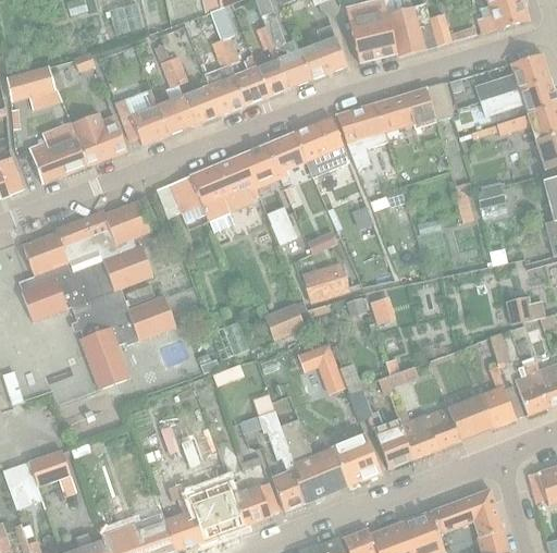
[(202,0),(205,10),(218,8),(217,0),(202,0)]
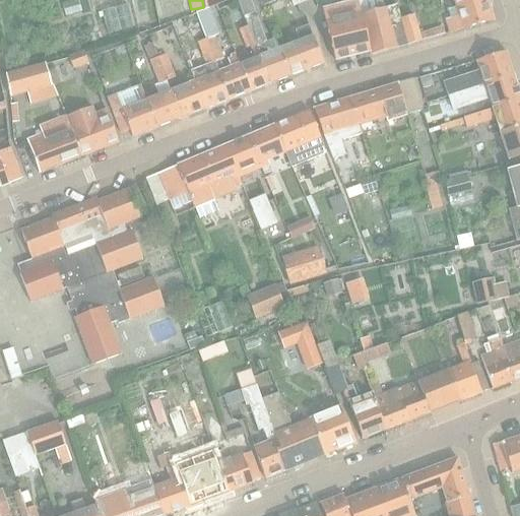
[(238,0),(243,14),(255,9),(251,0),(238,0)]
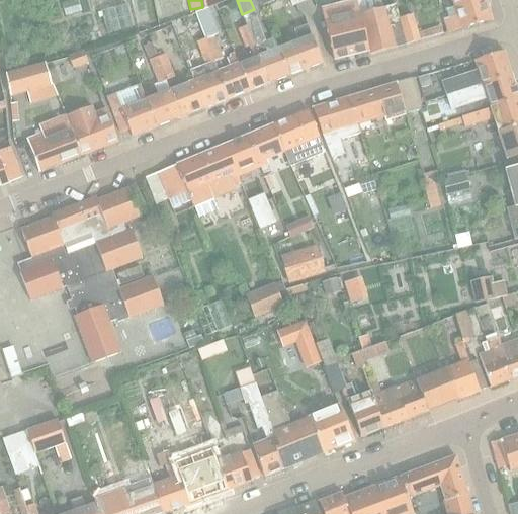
[(370,52),(407,41),(420,37),(413,13),(399,17),(395,2),(379,7),(377,0),(356,0),(358,9),(370,52)]
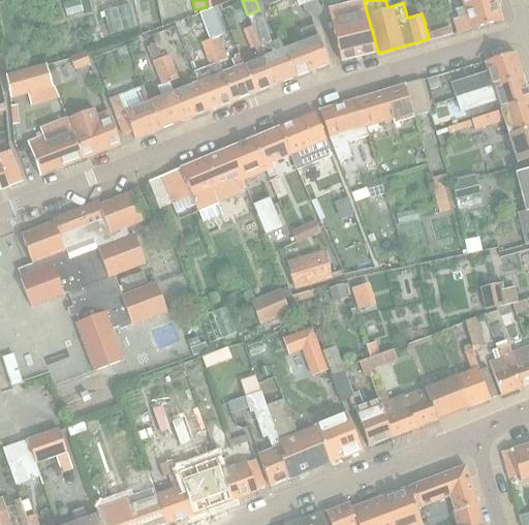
[(463,0),(467,12),(455,17),(459,30),(502,17),(497,0),(463,0)]
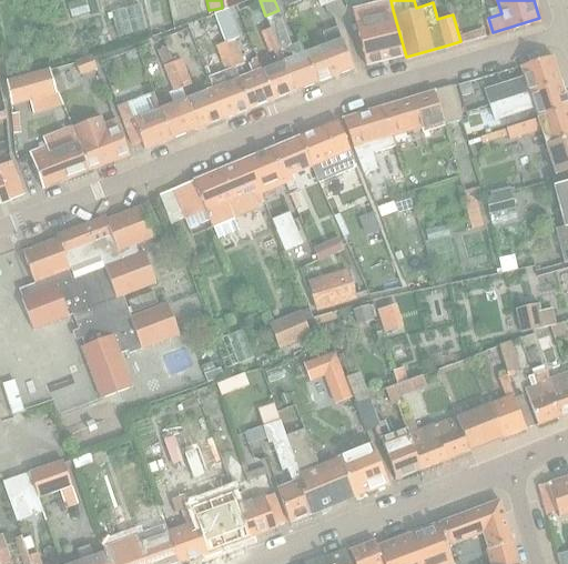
[(365,3),(352,7),(365,62),(404,53),(393,10),(368,17),(365,3)]
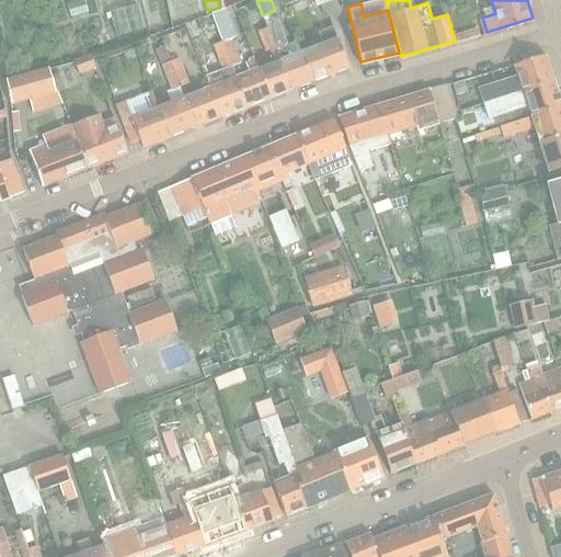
[(212,12),(221,40),(231,36),(236,34),(226,7),(212,12)]
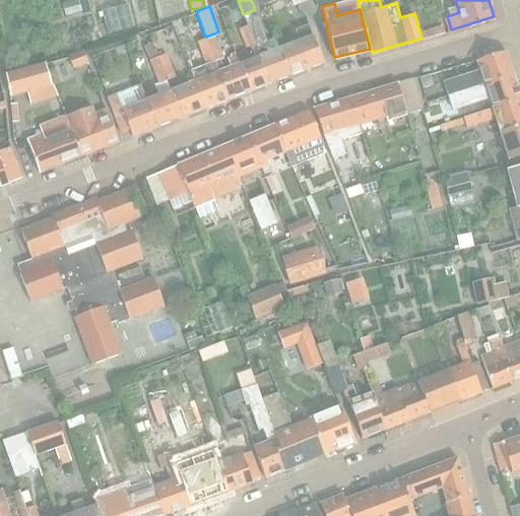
[(245,18),(247,24),(271,80),(289,73),(279,46),(267,51),(263,40),(265,39),(256,14),(245,18)]
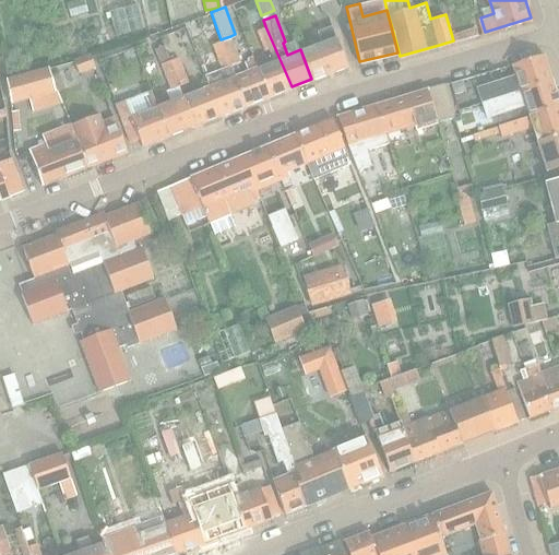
[(292,86),(265,26),(256,30),(263,50),(268,48),(272,60),(257,66),(269,95),(292,86)]
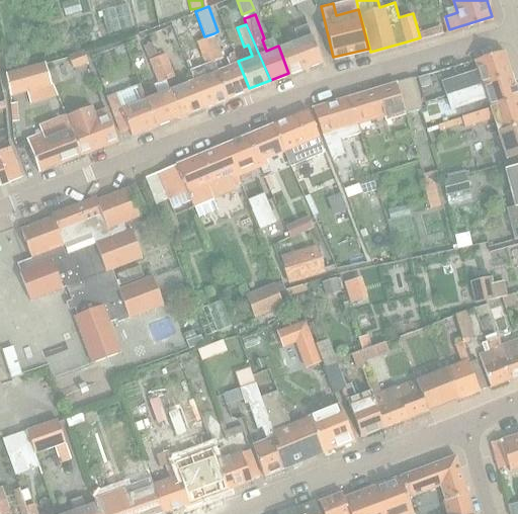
[(278,46),(288,73),(322,60),(309,25),(295,30),(298,37),(278,46)]
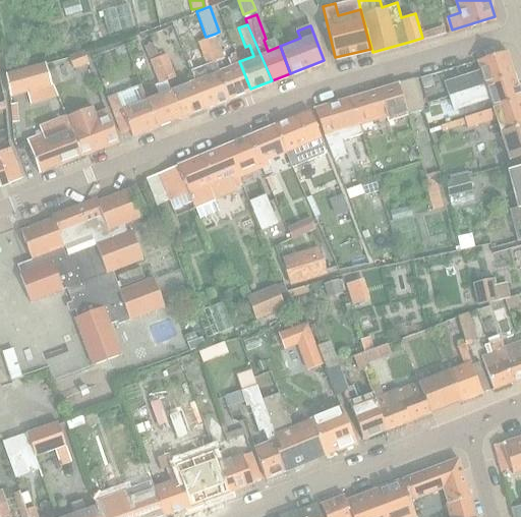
[(223,57),(215,34),(206,37),(215,60),(223,57)]
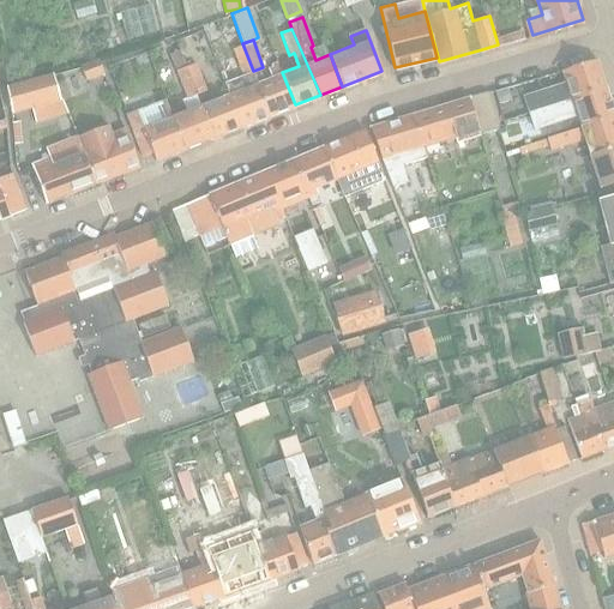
[(244,74),(253,71),(242,43),(233,47),(244,74)]
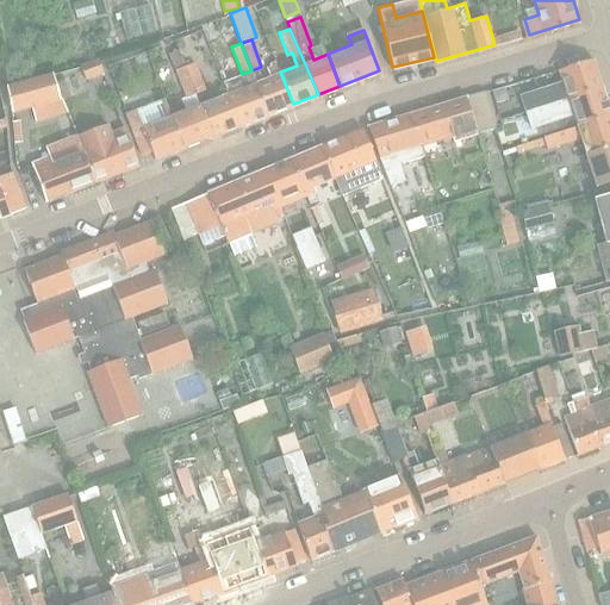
[(558,100),(603,86),(593,56),(560,68),(564,80),(549,85),(522,93),(528,110),(558,100)]
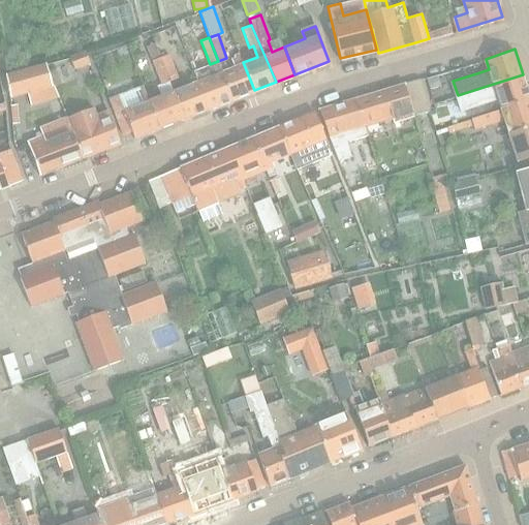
[(223,70),(234,98),(254,90),(243,62),(239,52),(234,54),(235,56),(230,58),(234,66),(223,70)]
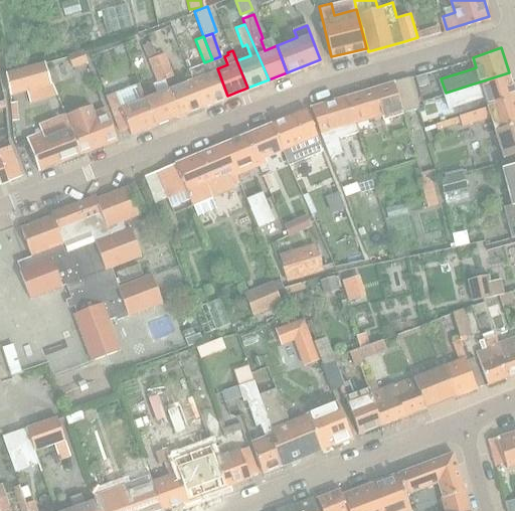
[(164,51),(156,54),(165,77),(173,74),(164,51)]
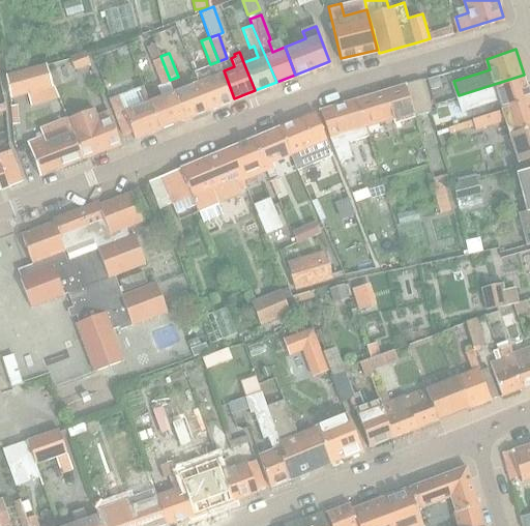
[(162,83),(170,80),(160,56),(152,60),(162,83)]
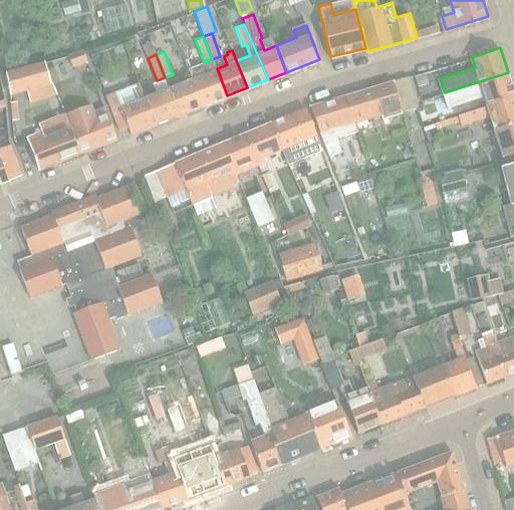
[(44,59),(4,70),(9,92),(50,80),(44,59)]
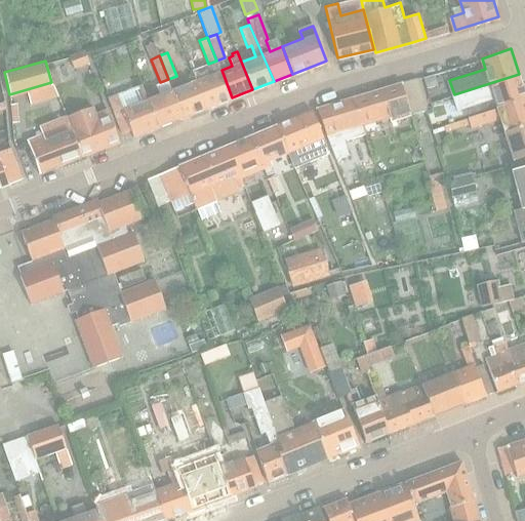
[(206,108),(232,97),(221,70),(196,79),(206,108)]
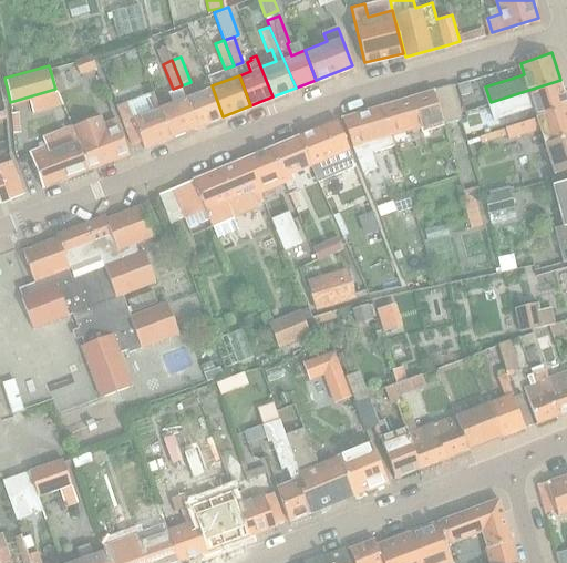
[(536,115),(566,105),(566,100),(560,80),(518,93),(491,102),(495,116),(533,104),(536,115)]
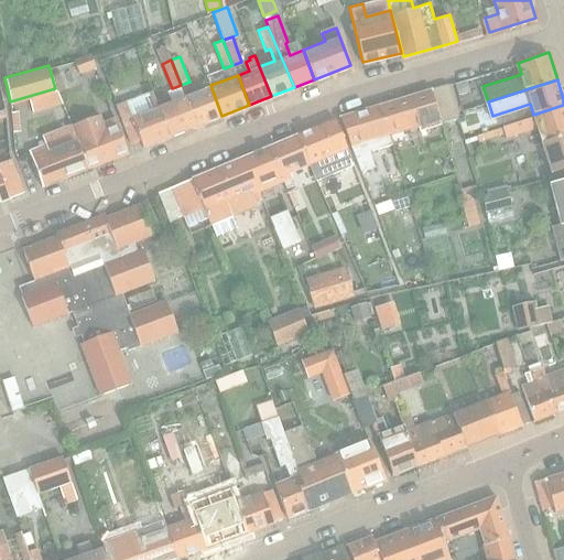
[(443,122),(458,117),(449,82),(433,87),(443,122)]
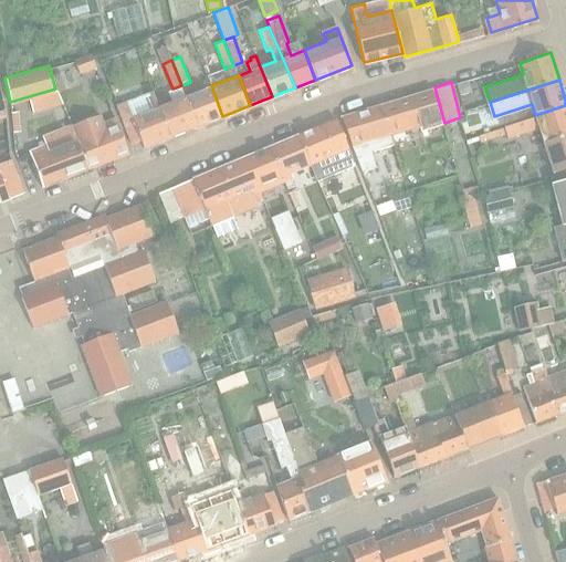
[(211,85),(186,95),(197,126),(222,116),(211,85)]
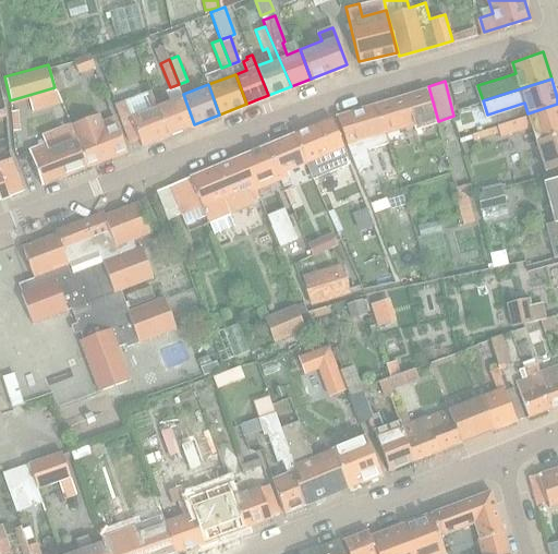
[(377,103),(386,134),(414,124),(415,129),(438,122),(427,87),(407,94),(407,93),(377,103)]
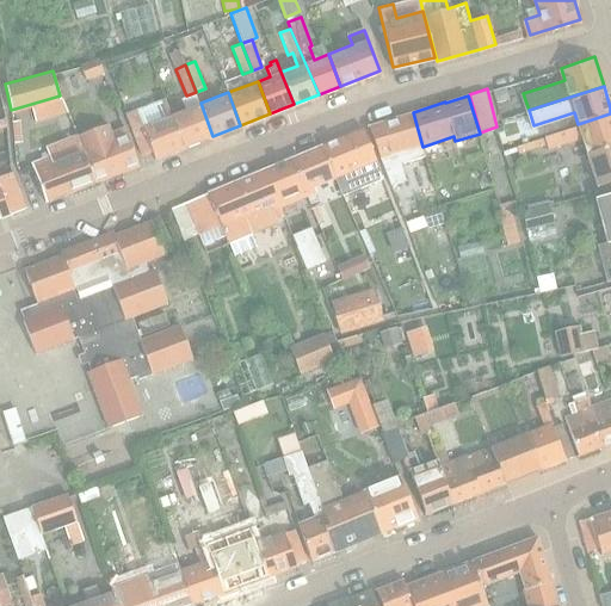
[(172,113),(172,115),(166,99),(128,113),(143,154),(153,150),(155,158),(185,147),(172,113)]
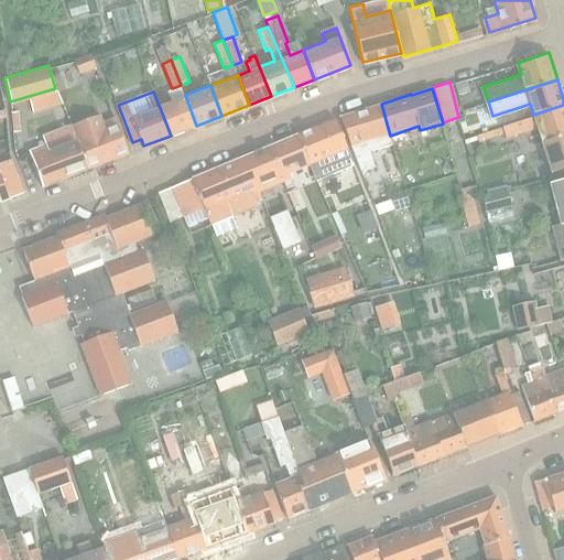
[(185,95),(159,105),(171,136),(196,126),(185,95)]
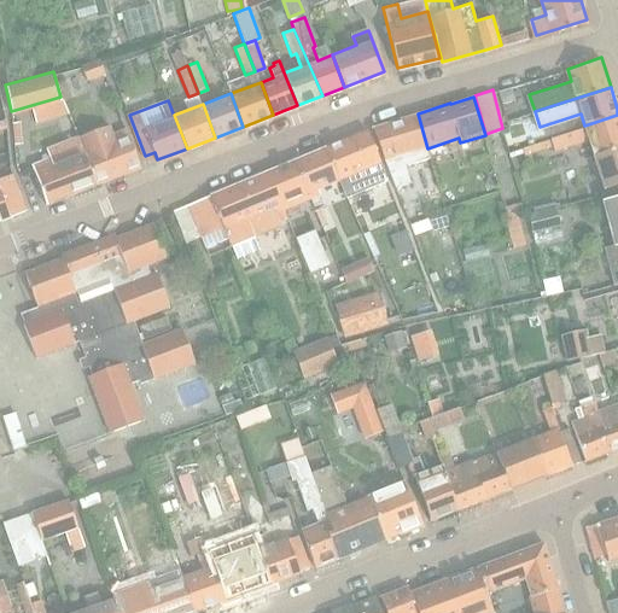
[(418,114),(372,128),(385,159),(395,184),(415,177),(410,162),(407,163),(404,156),(427,149),(418,114)]
